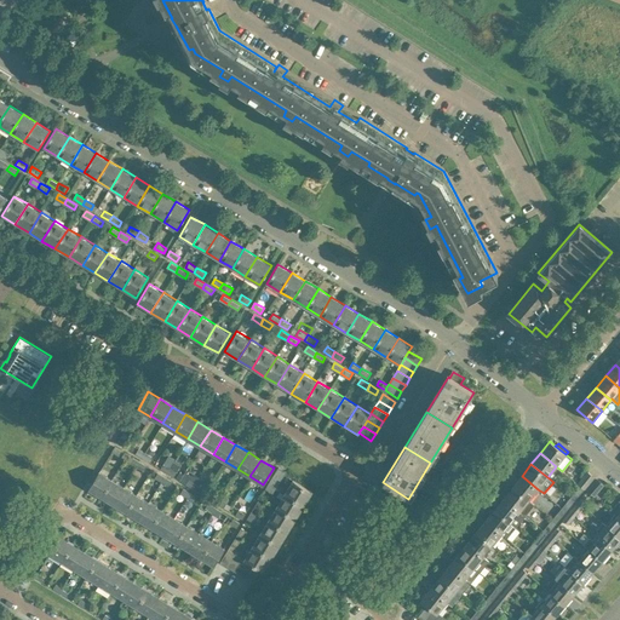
[(276,488),(286,472),(279,468),(269,483),(276,488)]
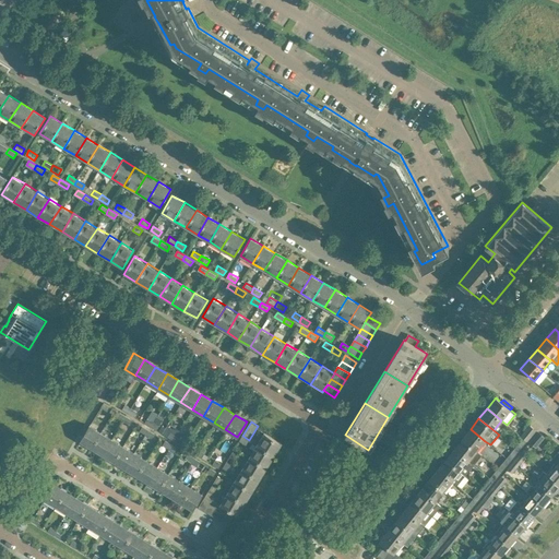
[(92,448),(102,432),(90,425),(80,441),(92,448)]
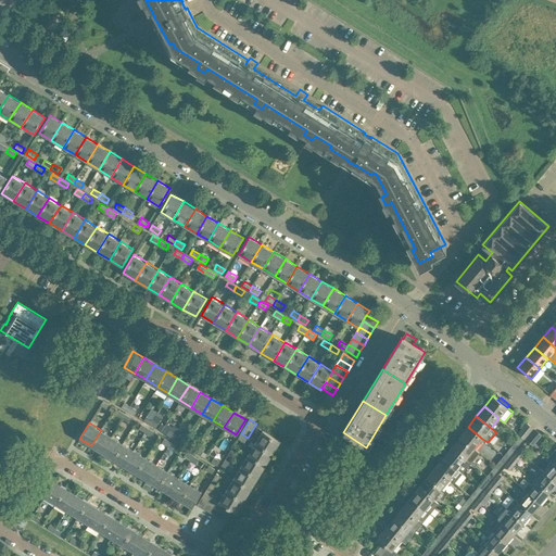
[(525,439),(533,428),(527,424),(519,433),(521,436),(525,439)]
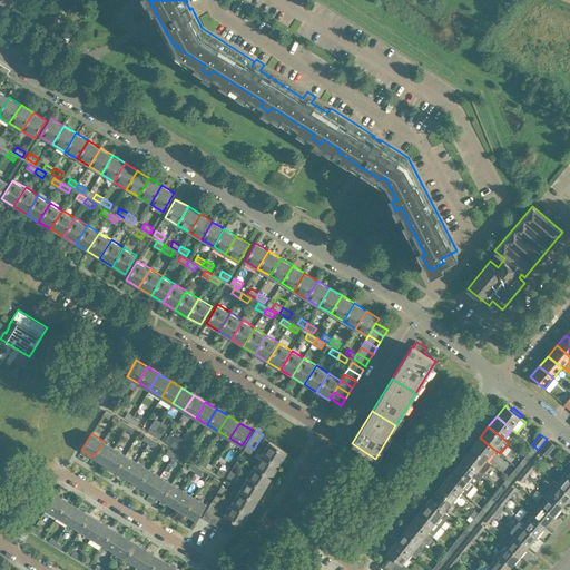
[(487,460),(487,459),(494,450),(480,438),(471,448),(487,460)]
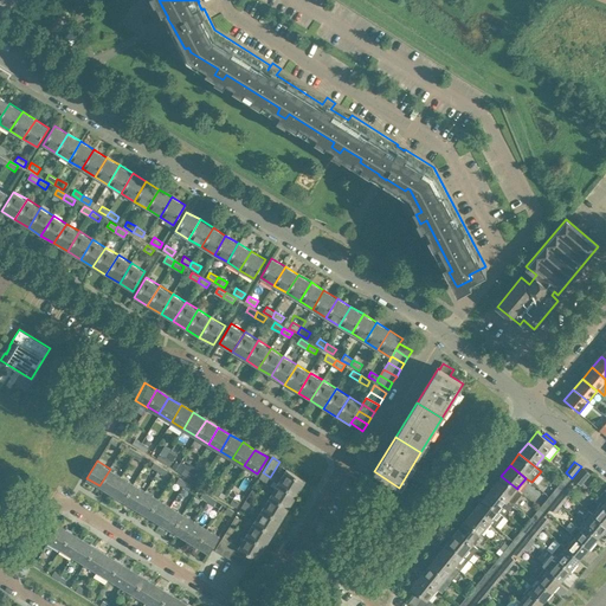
[(110,492),(122,476),(110,469),(100,485),(110,492)]
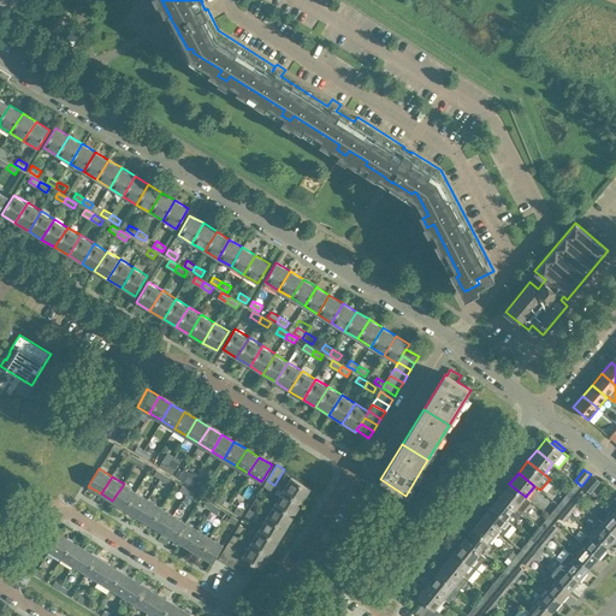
[(311,490),(290,477),(283,490),(303,502),(311,490)]
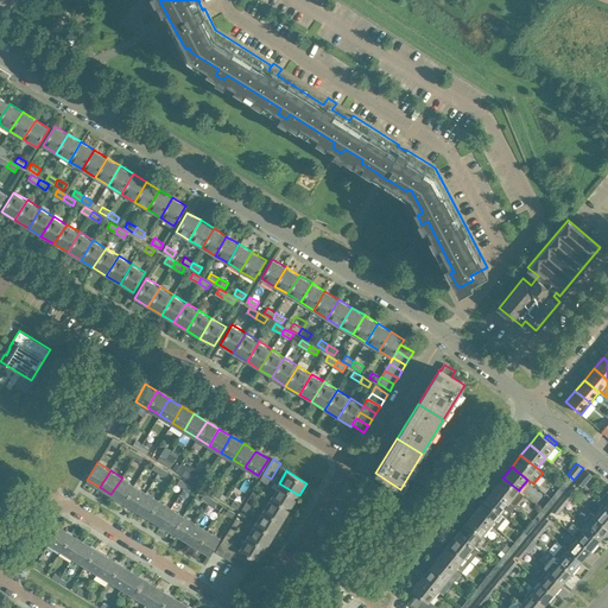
[(582,487),(591,476),(591,475),(586,470),(576,482),(582,487)]
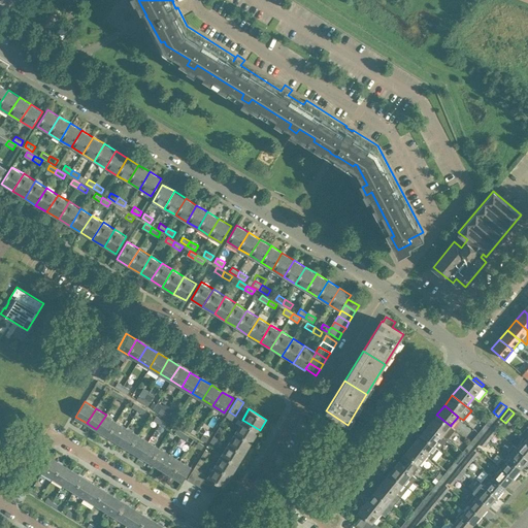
[(232,420),(235,416),(229,411),(226,417),(232,420)]
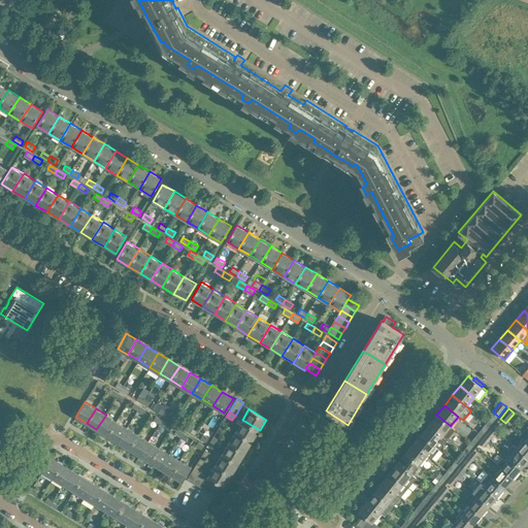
[(490,426),(498,417),(495,414),(487,423),(490,426)]
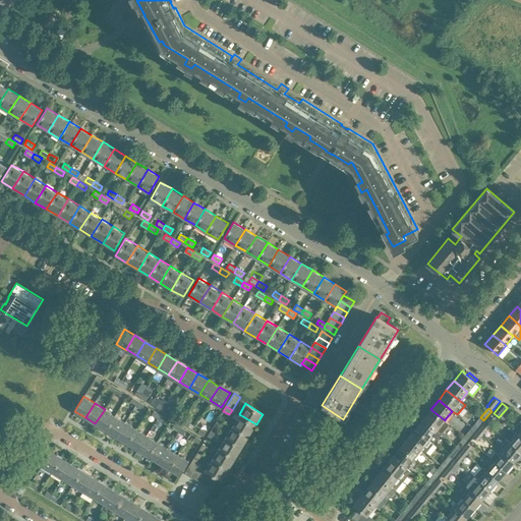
[(106,430),(115,415),(105,409),(95,423),(106,430)]
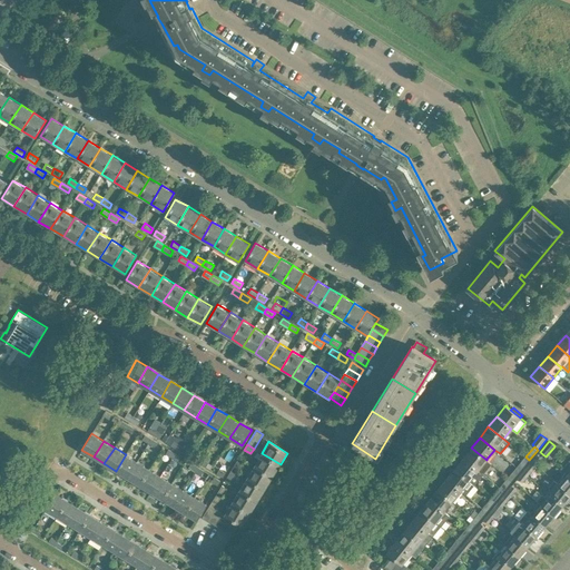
[(491,463),(487,459),(487,460),(471,448),(463,458),(482,474),(491,463)]
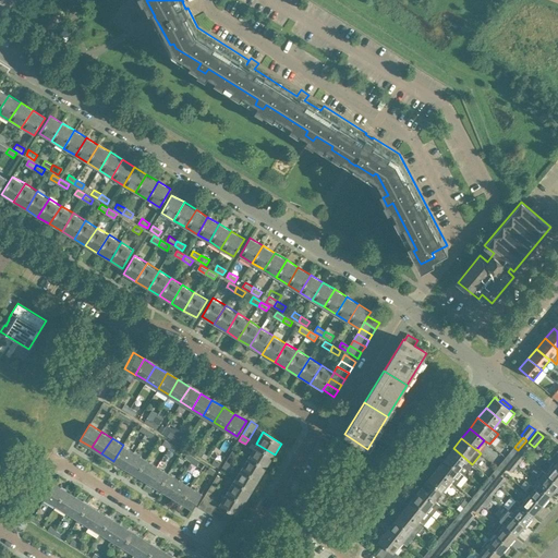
[(275,455),(256,444),(249,456),(267,466),(275,455)]
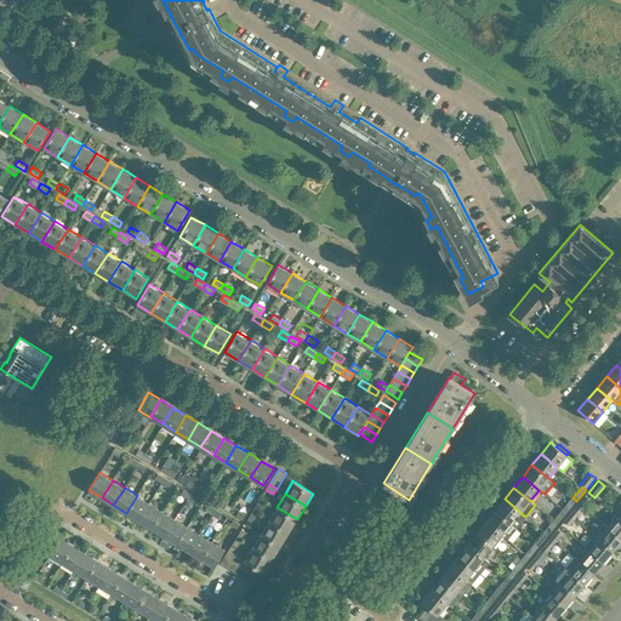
[(138,520),(149,502),(137,495),(126,513),(138,520)]
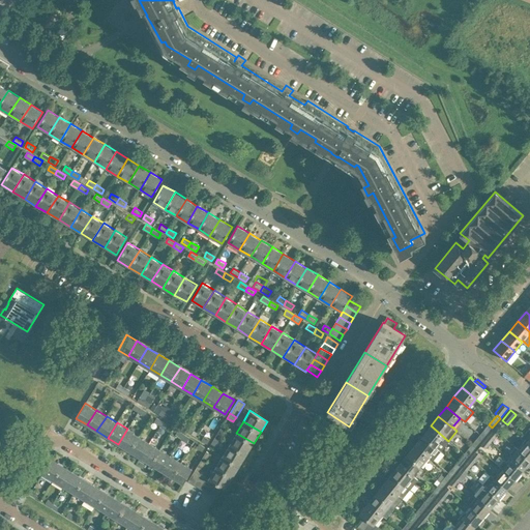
[(499,433),(504,425),(500,422),(495,429),(499,433)]
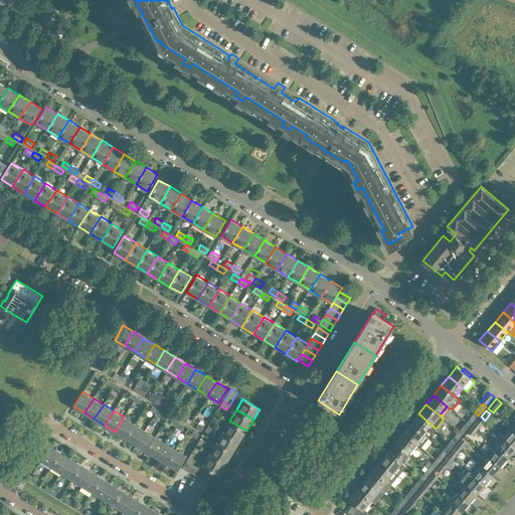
[(471,424),(478,415),(475,412),(467,422),(471,424)]
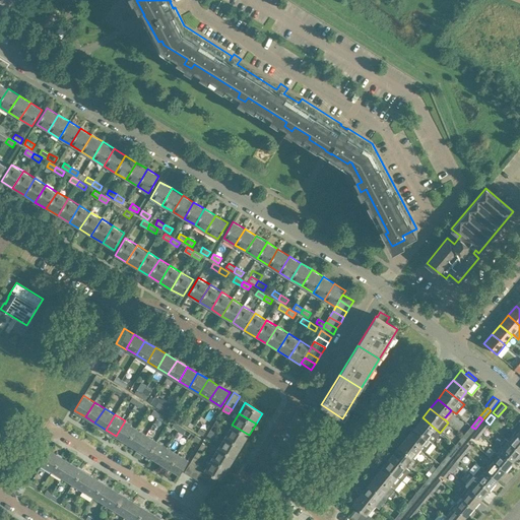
[(440,433),(423,417),(414,428),(433,442),(440,433)]
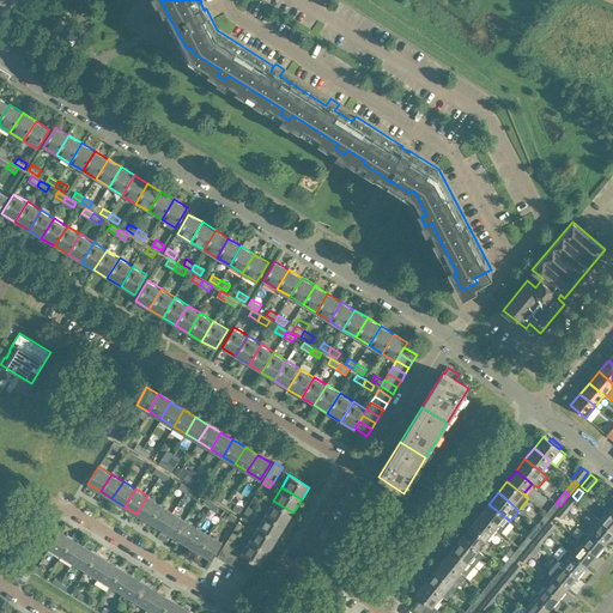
[(149,521),(159,504),(147,496),(137,514),(149,521)]
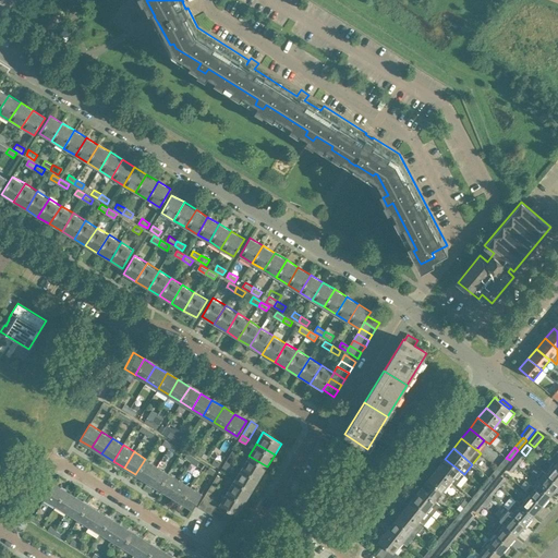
[(232,462),(237,453),(232,451),(227,459),(232,462)]
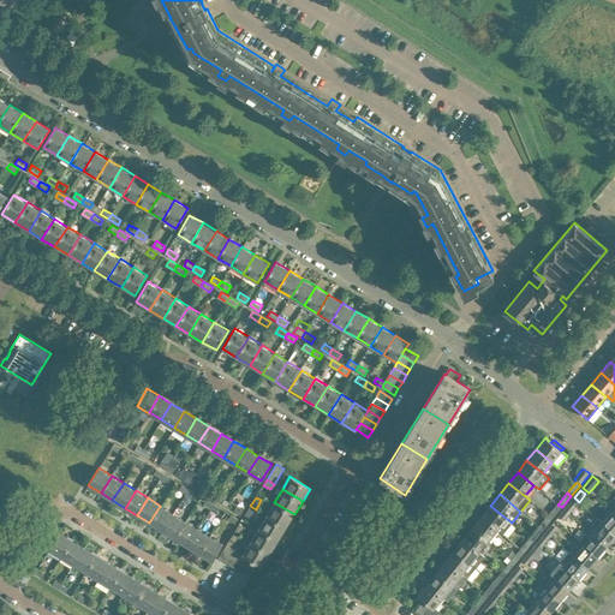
[(569,514),(577,506),(571,501),(565,509),(569,514)]
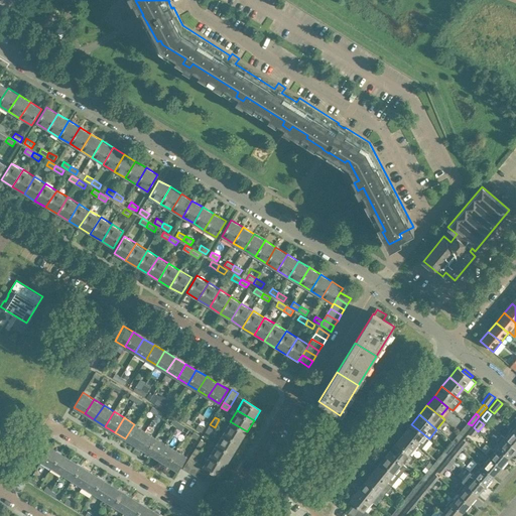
[(240,442),(247,431),(230,421),(223,432),(240,442)]
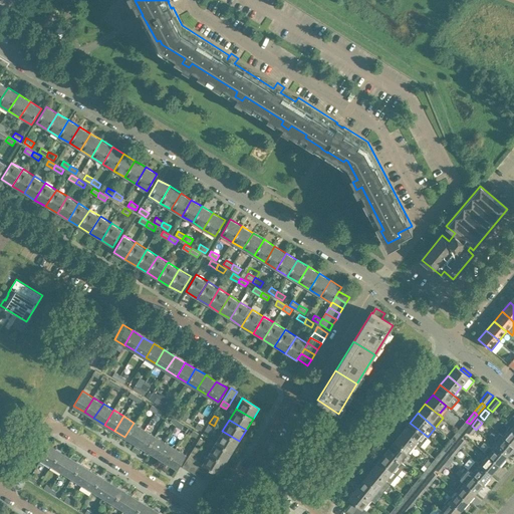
[(186,425),(178,421),(176,425),(183,429),(186,425)]
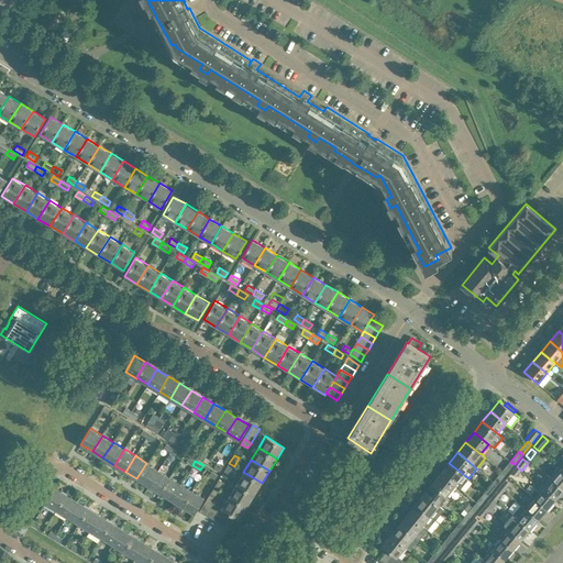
[(506,475),(515,464),(510,462),(501,472),(506,475)]
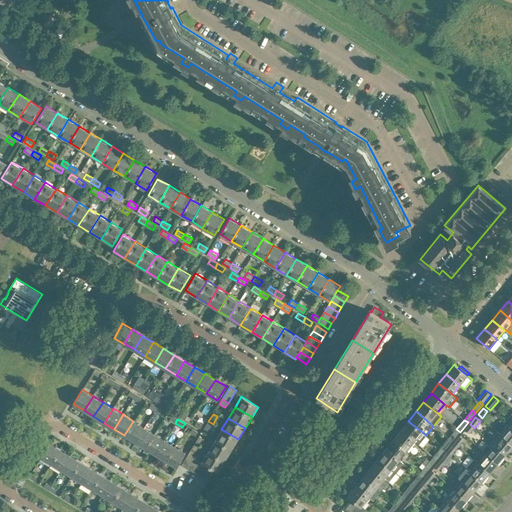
[(135,442),(144,427),(133,421),(124,435),(135,442)]
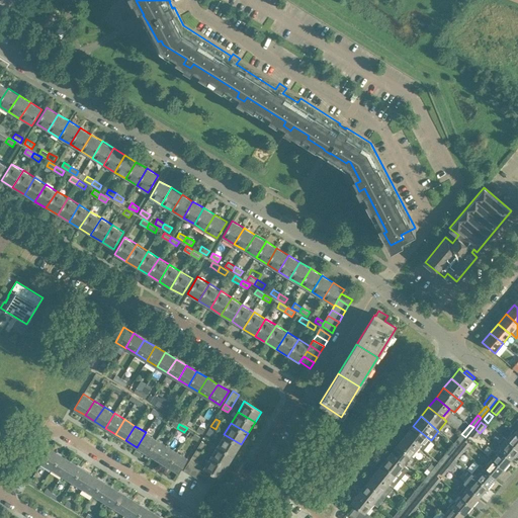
[(211,435),(216,429),(210,426),(206,433),(211,435)]
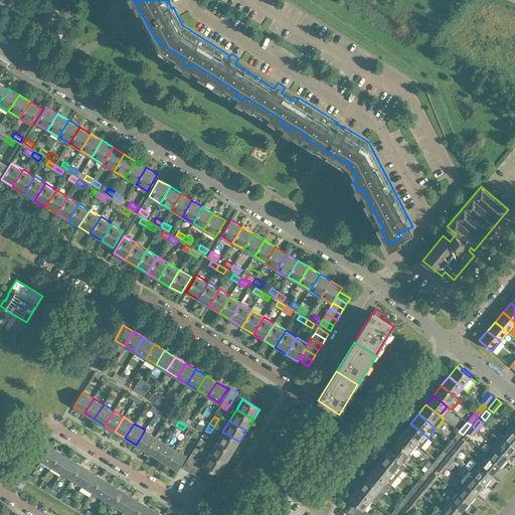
[(428,438),(410,423),(403,433),(416,444),(421,448),(428,438)]
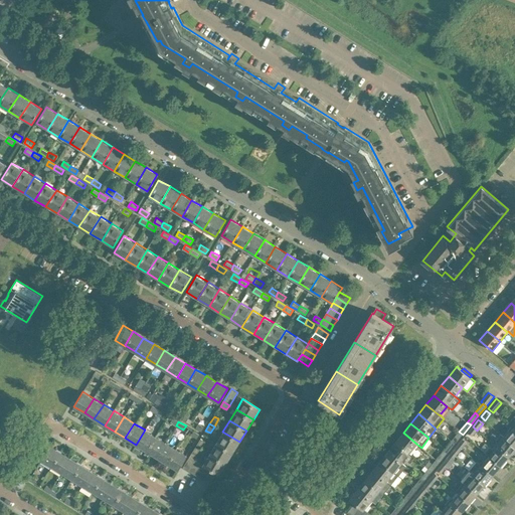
[(473,436),(477,431),(473,426),(468,433),(473,436)]
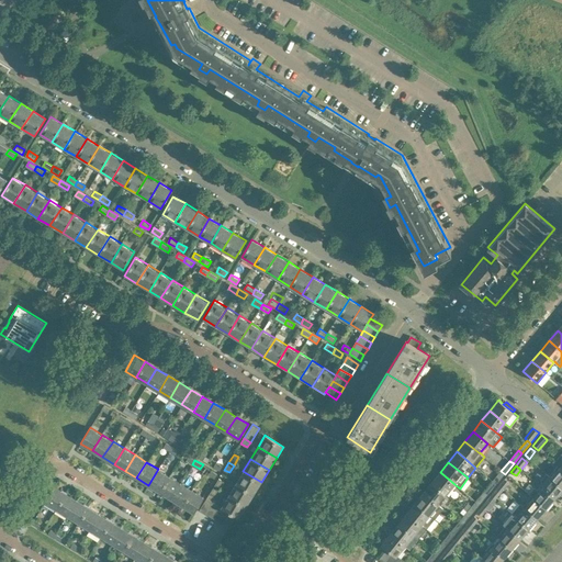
[(217,474),(206,467),(204,471),(215,479),(217,474)]
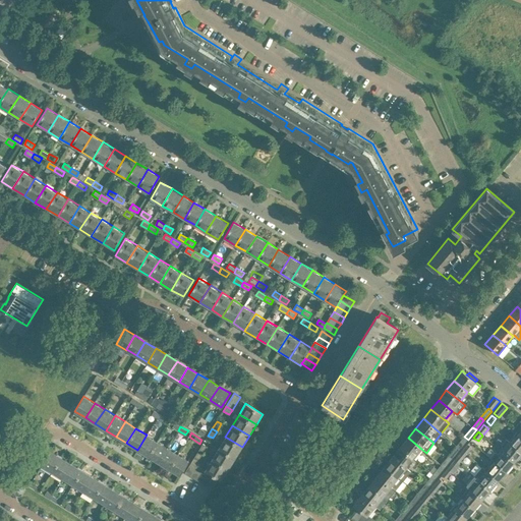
[(520,436),(518,433),(510,443),(520,452),(520,436)]
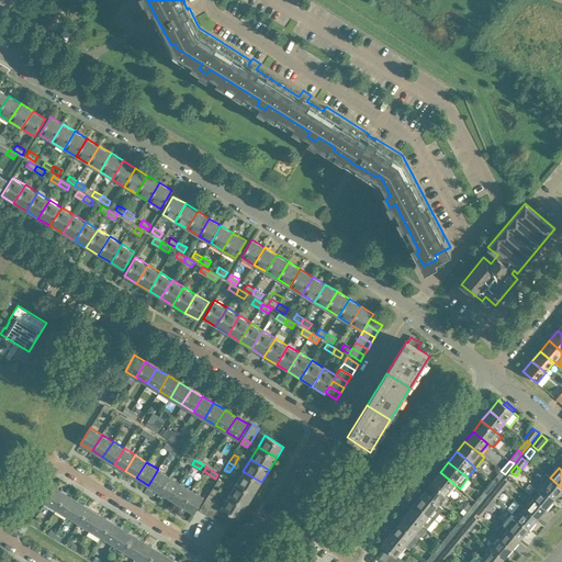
[(159,492),(169,475),(158,469),(148,485),(159,492)]
